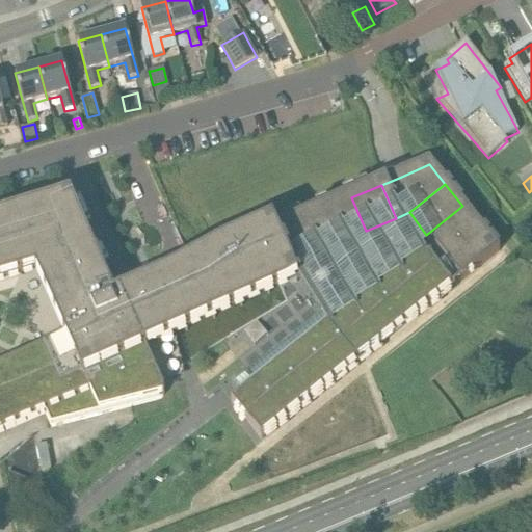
[(336,244),(366,231),(351,197),(321,211),(336,244)]
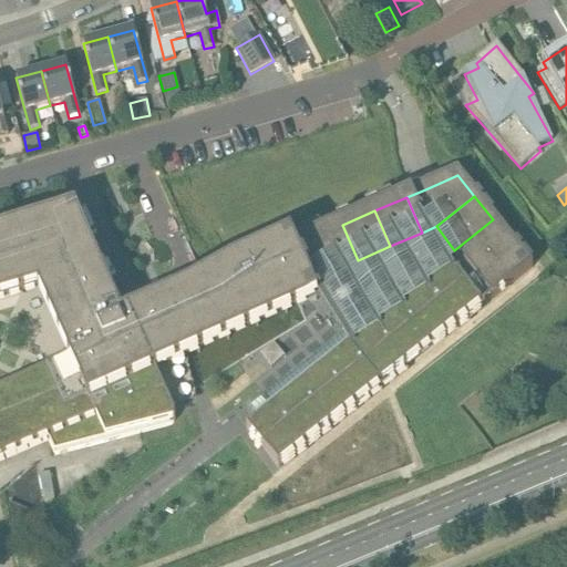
[(96,260),(91,249),(92,248),(76,214),(0,236),(0,295),(41,282),(76,362),(0,394),(0,461),(10,457),(48,441),(40,422),(155,371),(146,352),(197,330),(183,296),(132,318),(129,311),(122,315),(98,260),(96,260)]
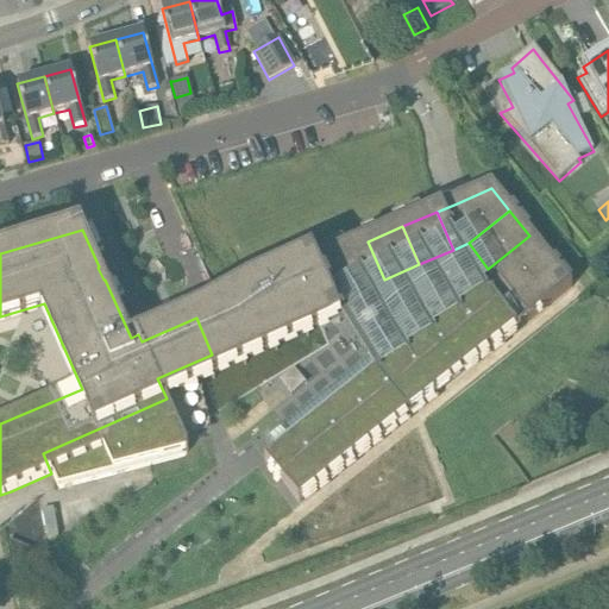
[(508,295),(551,261),(550,259),(548,259),(529,236),(488,269),(497,281),(508,295)]
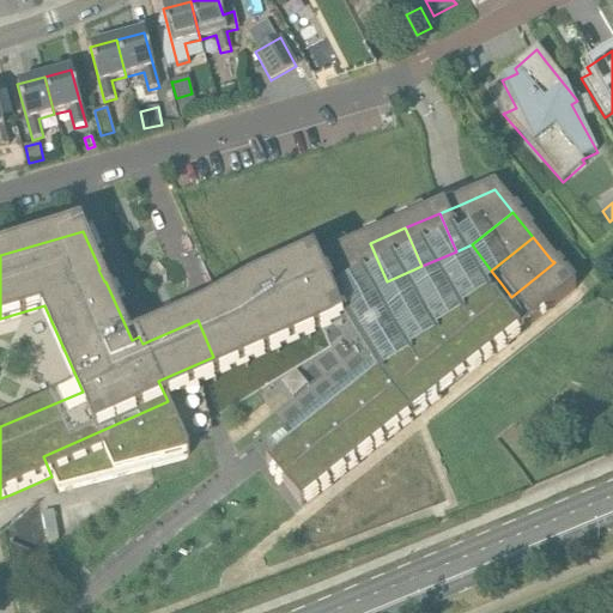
[(352,297),(387,281),(370,243),(335,258),(352,297)]
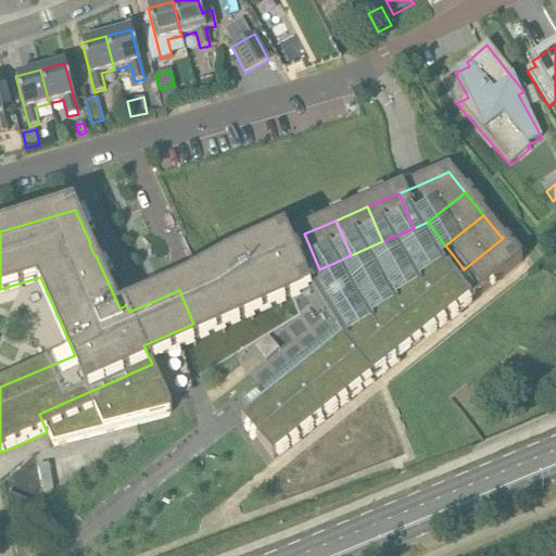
[(288,282),(319,269),(304,234),(273,248),(288,282)]
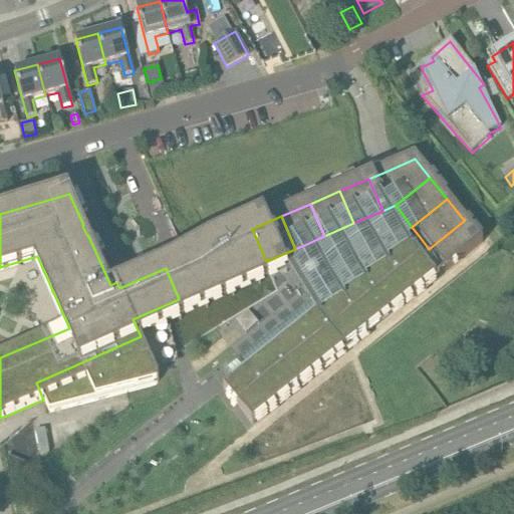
[(429,249),(446,272),(483,242),(465,220),(429,249)]
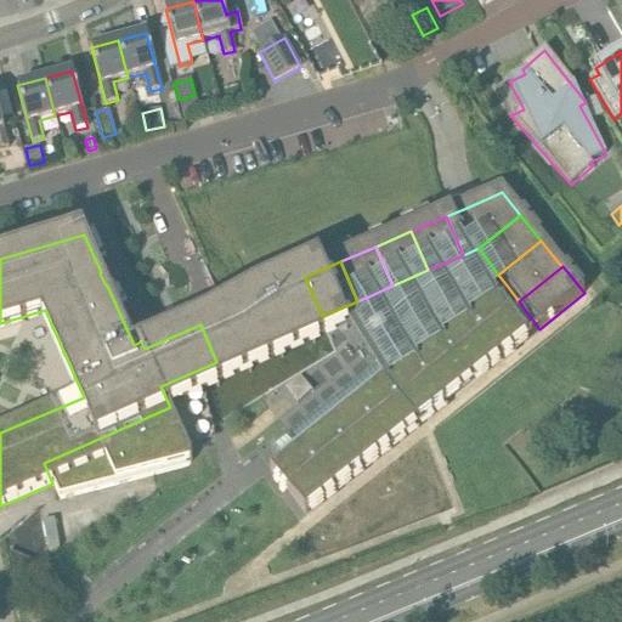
[(287,332),(322,316),(305,277),(270,292),(287,332)]
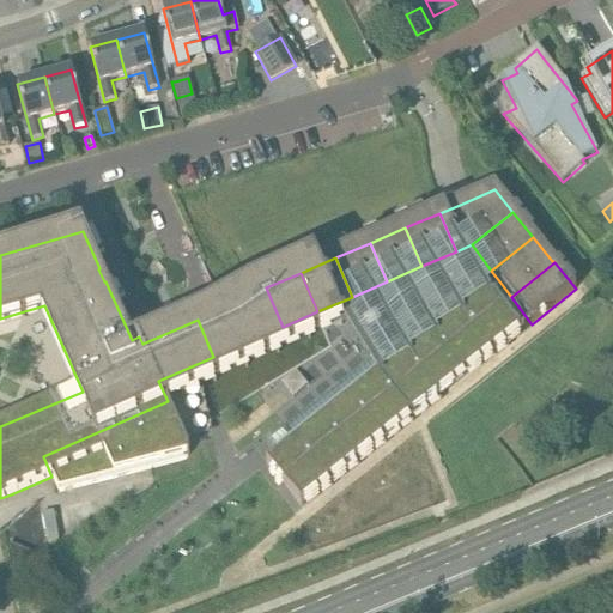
[(532,325),(511,297),(501,283),(471,305),(502,346),(516,334),(517,335),(532,325)]
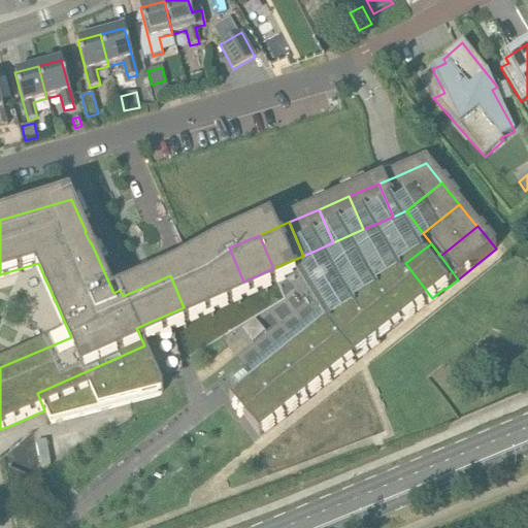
[(213,295),(243,282),(229,248),(199,261),(213,295)]
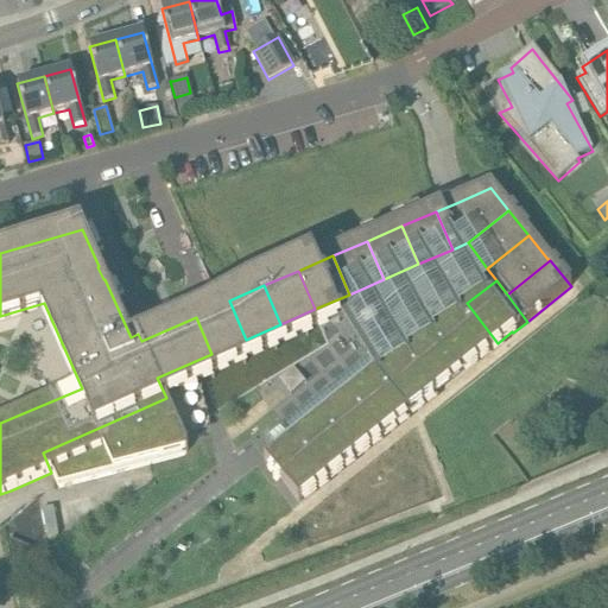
[(236,344),(246,340),(229,301),(217,305),(217,308),(196,317),(211,354),(236,343),(236,344)]
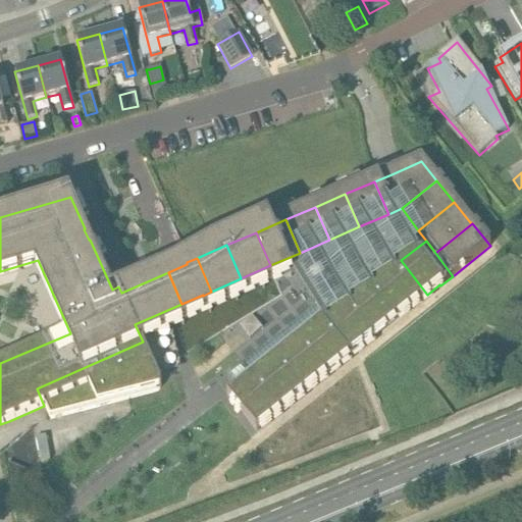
[(403,314),(427,295),(401,260),(375,278),(403,314)]
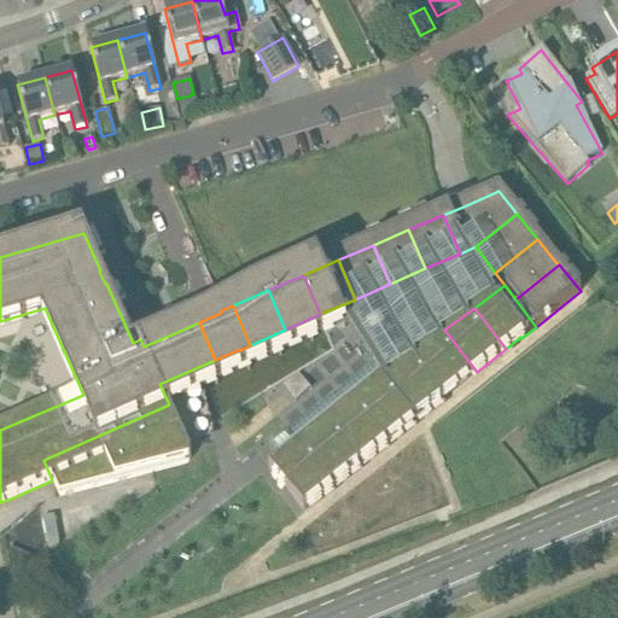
[(448,395),(477,372),(444,330),(415,353),(448,395)]
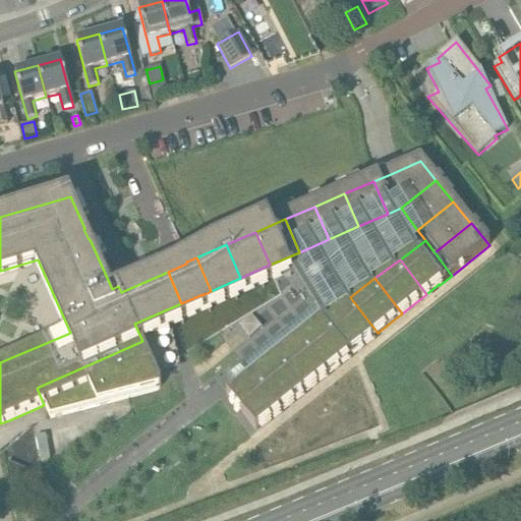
[(352,352),(378,333),(350,297),(325,315),(352,352)]
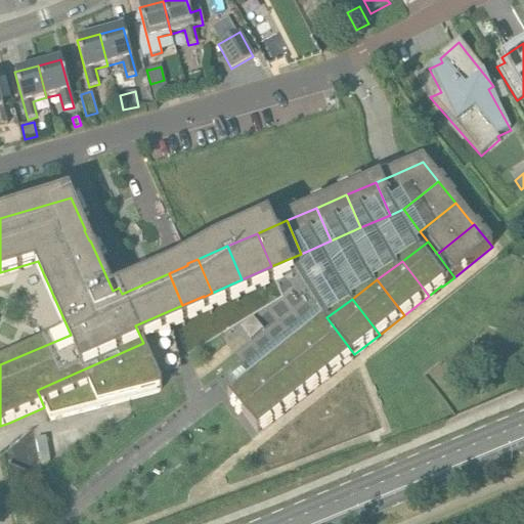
[(330,375),(354,354),(326,317),(302,337),(330,375)]
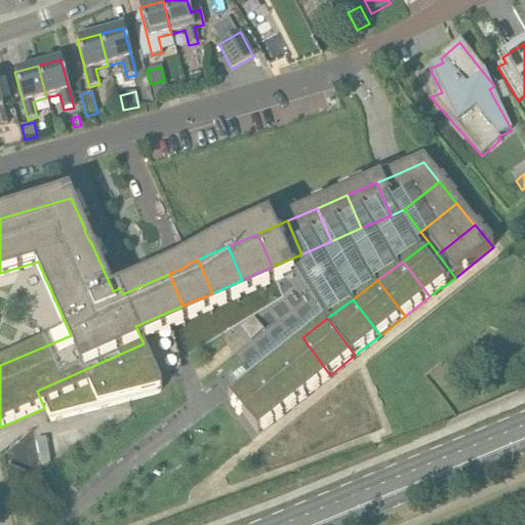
[(306,395),(330,375),(303,337),(278,357),(306,395)]
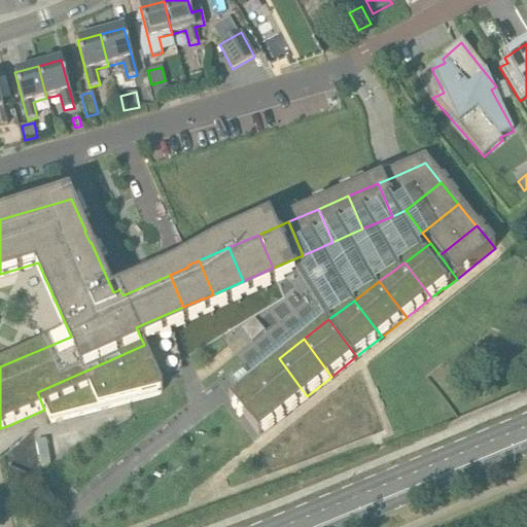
[(163,388),(163,387),(144,345),(37,392),(44,410),(50,423),(159,395),(160,394),(161,394),(162,392),(163,391),(163,390),(163,389),(163,388)]
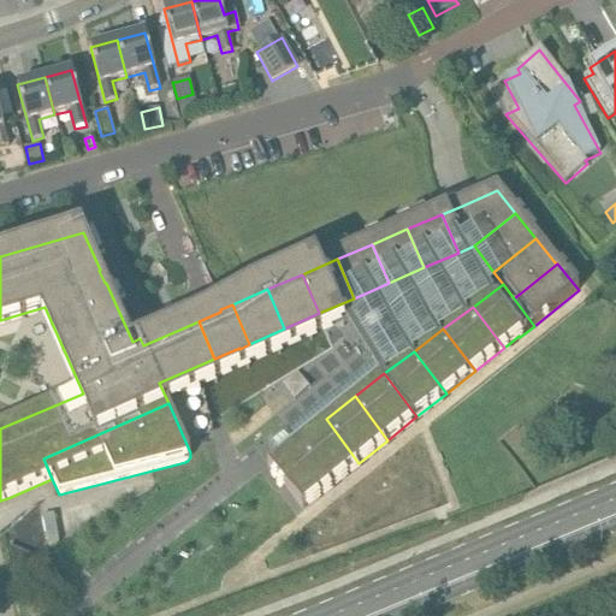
[(330,486),(359,463),(326,419),(297,442),(330,486)]
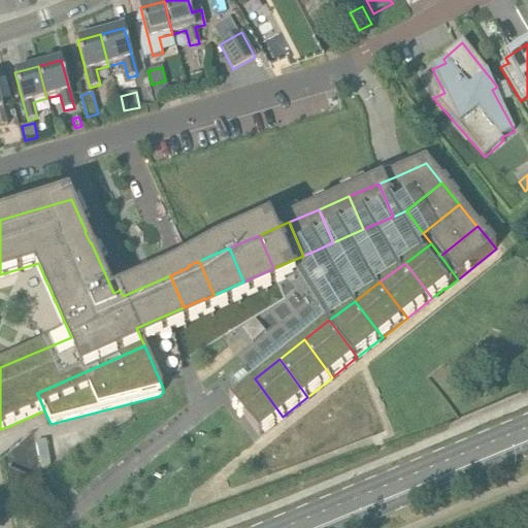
[(261,433),(283,417),(255,378),(229,399),(259,436),(262,434),(261,433)]
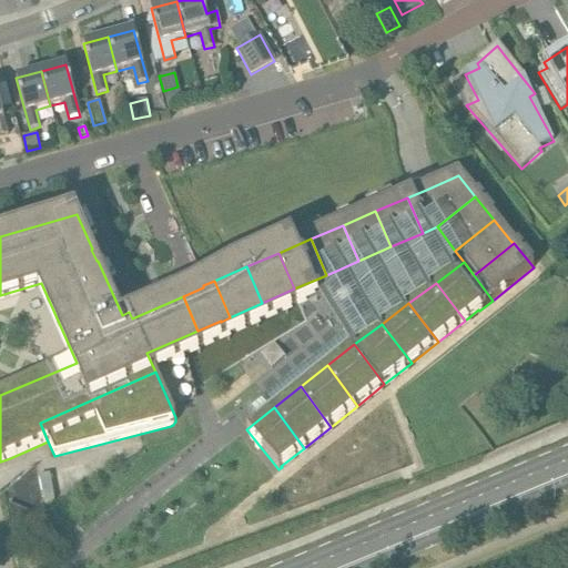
[(13,526),(32,515),(8,505),(13,526)]
